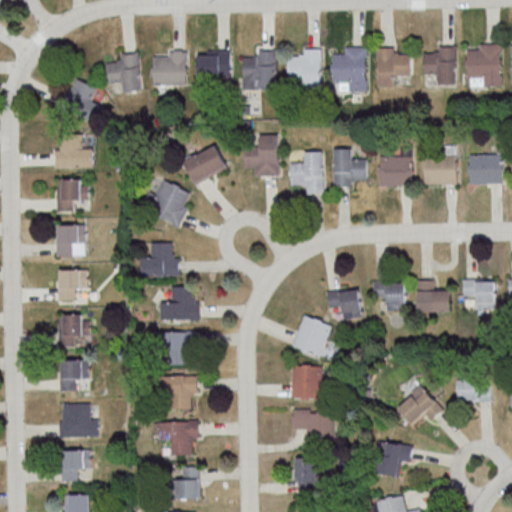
[(502,86),(502,43),(480,43),(480,49),(468,49),(468,77),(485,77),(485,86),(502,86)]
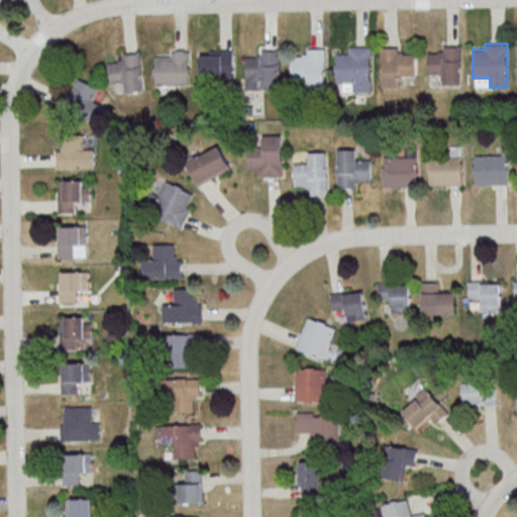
[(335,54),(348,54),(347,46),(371,46),(371,73),(370,73),(370,91),(351,91),(351,82),(336,82),(335,54)]
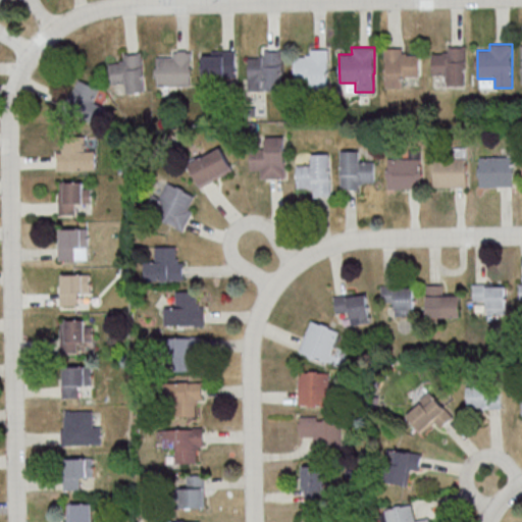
[(448,75),(448,88),(465,89),(466,47),(448,47),(448,54),(432,53),(431,75),(448,75)]
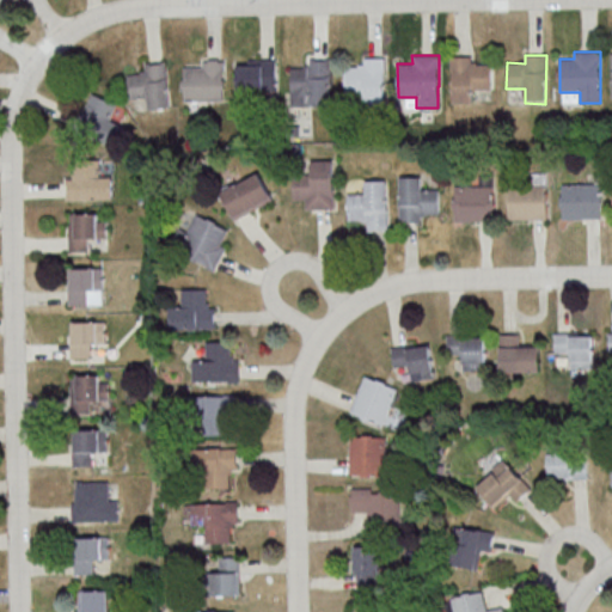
[(491,91),(491,65),(471,65),(471,56),(452,56),(453,104),(473,104),(473,91),(491,91)]
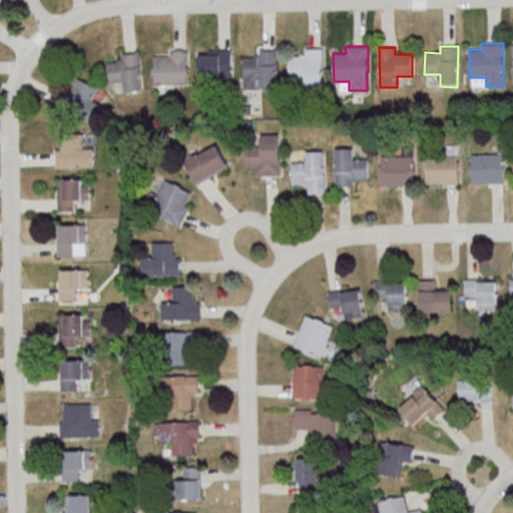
[(323,49),(305,48),(305,55),(290,55),(289,76),(305,76),(305,86),(322,86),(323,49)]
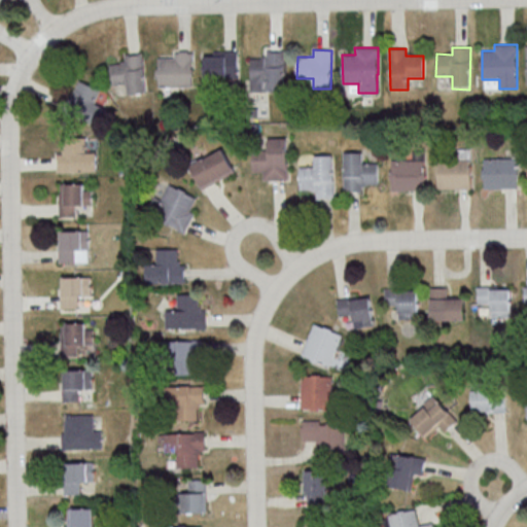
[(238,50),(213,51),(213,56),(204,57),(205,79),(239,77),(238,50)]
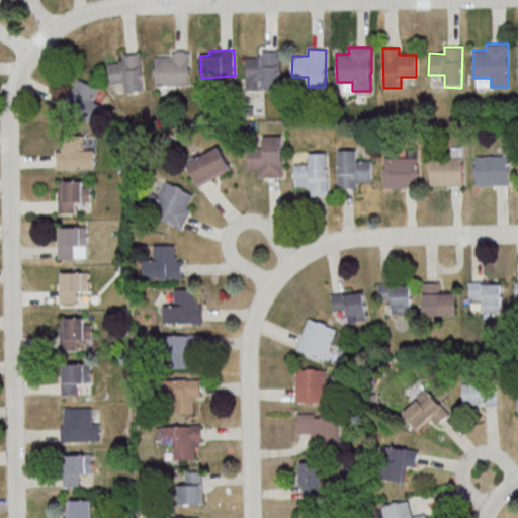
[(246,58),(258,58),(258,56),(262,56),(262,50),(278,50),(278,88),(261,88),(261,90),(246,90),(246,58)]
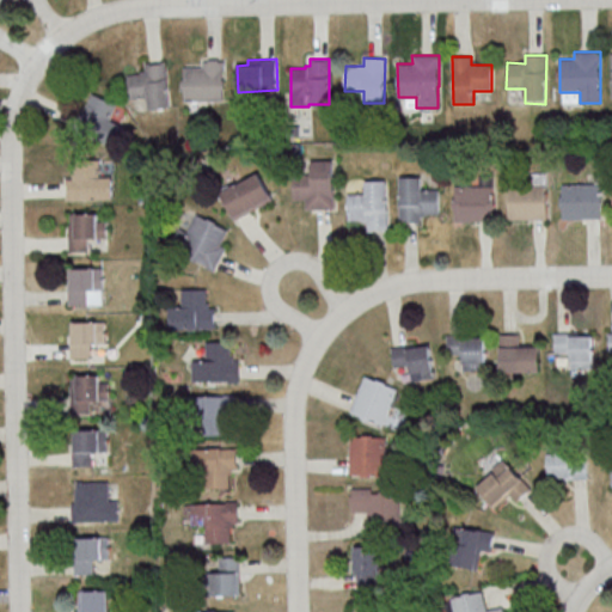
[(183,67),(202,67),(202,61),(224,61),(224,90),(222,90),(222,101),(183,101),(183,67)]
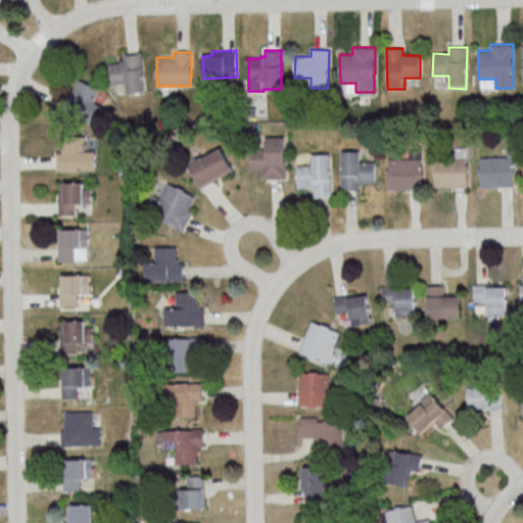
[(145,92),(143,53),(124,54),(125,62),(109,62),(110,85),(127,84),(127,93),(145,92)]
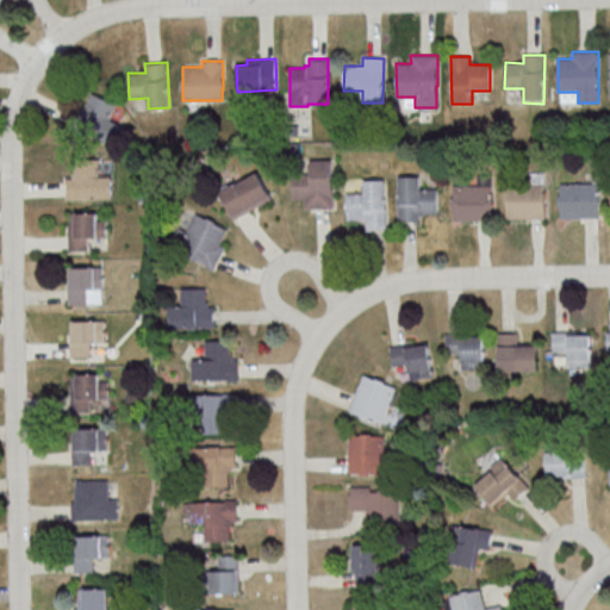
[(119,124),(110,120),(117,103),(91,93),(79,123),(116,136),(119,124)]
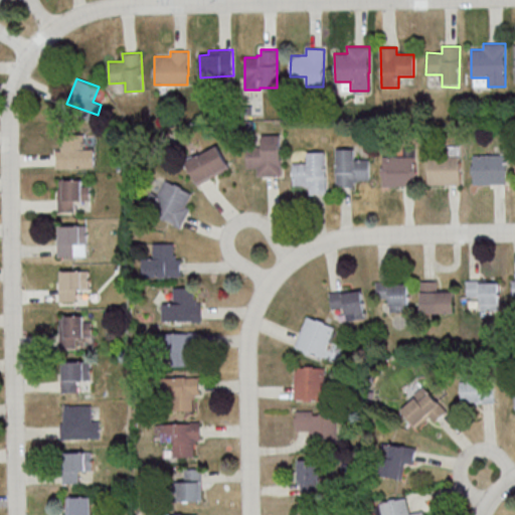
[(62,135),(82,134),(82,149),(94,148),(95,167),(55,167),(54,151),(60,151),(60,146),(62,146),(62,135)]
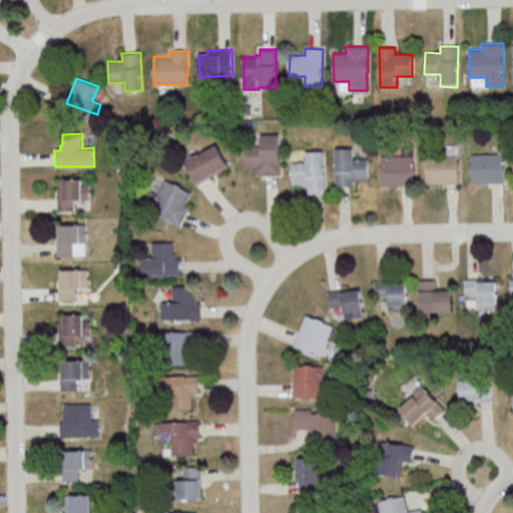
[(280,134),(261,134),(262,148),(245,148),(246,167),(257,167),(257,176),(281,176),(280,134)]
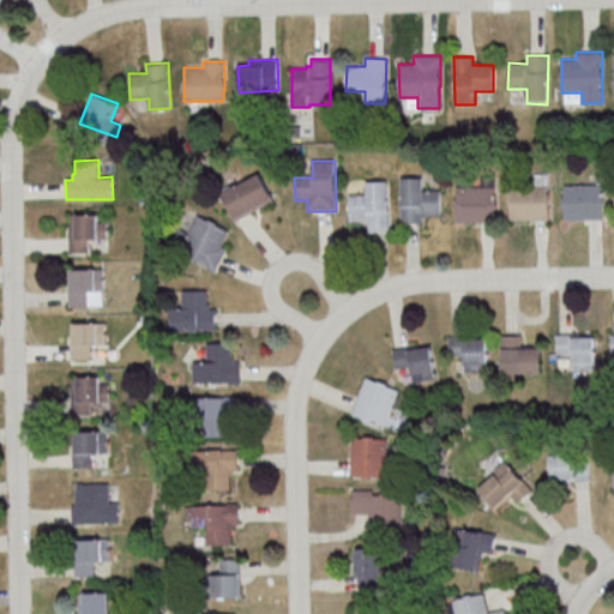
[(274,199),(260,173),(223,192),(236,218),(274,199)]
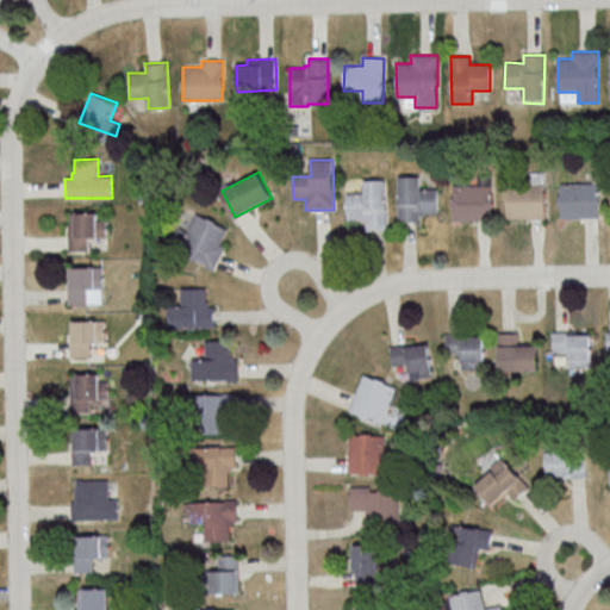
[(421,176),(398,176),(399,222),(419,221),(419,216),(439,215),(439,188),(421,190),(421,176)]
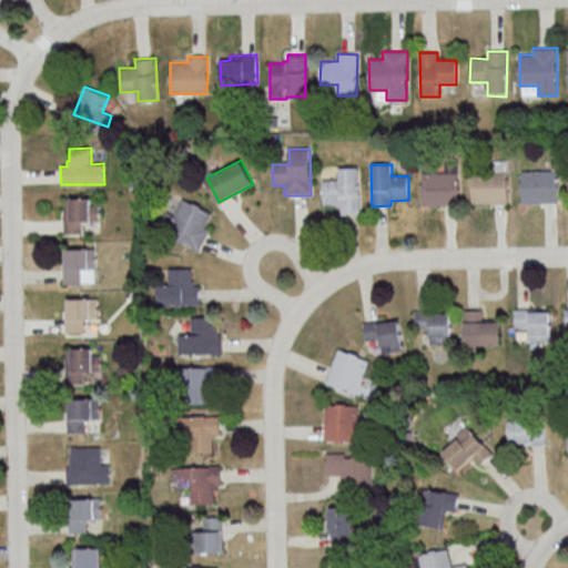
[(361,168),(340,168),(340,180),(323,180),(323,205),(342,205),(342,215),(361,214),(361,168)]
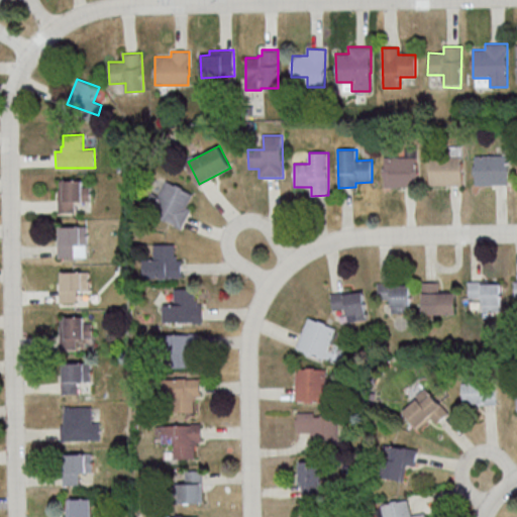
[(474,156),(506,154),(507,184),(475,185),(474,156)]
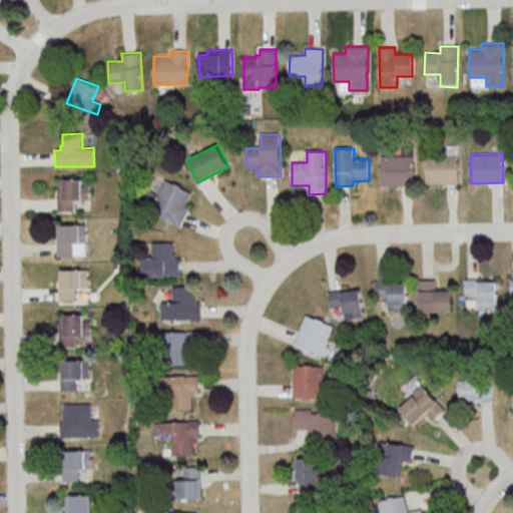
[(425,154),(457,154),(457,183),(426,184),(425,154)]
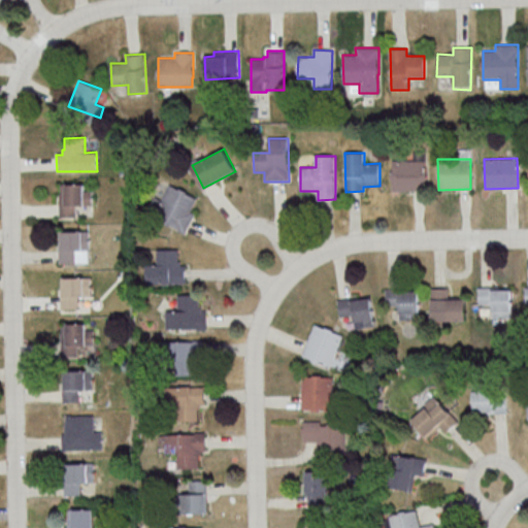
[(392,160),(424,160),(425,190),(393,191),(392,160)]
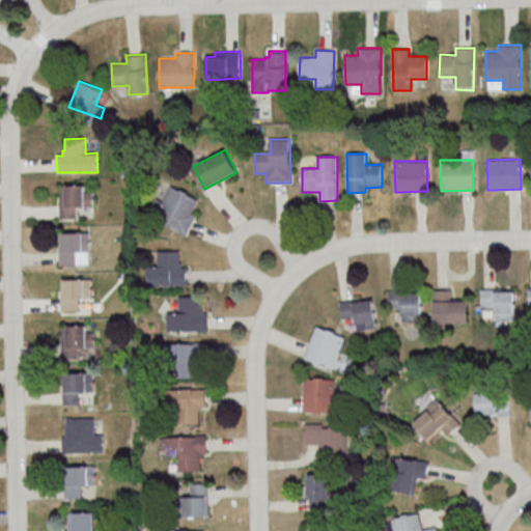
[(60,186),(83,185),(83,192),(92,192),(92,206),(76,206),(77,218),(59,218),(59,194),(60,194),(60,186)]
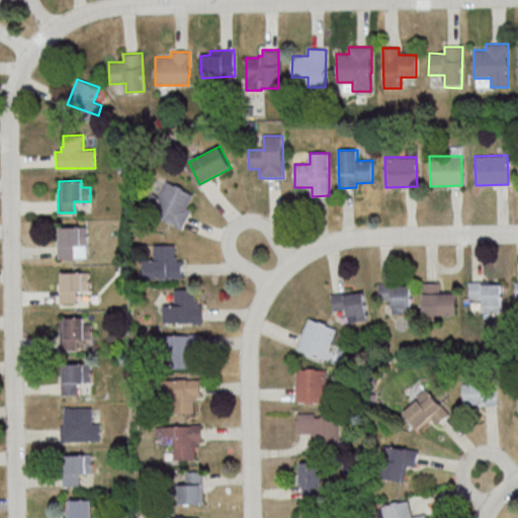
[(183,230),(191,209),(188,207),(194,192),(166,181),(159,197),(153,194),(147,207),(163,214),(160,220),(183,230)]
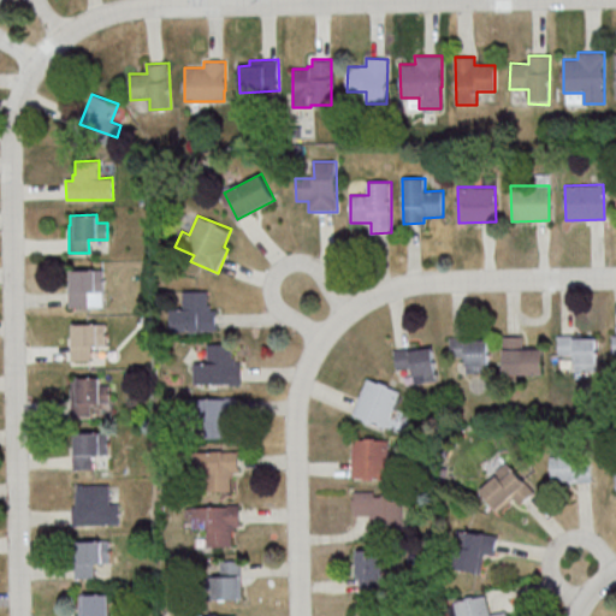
[(70,268),(96,268),(96,276),(106,276),(107,292),(88,292),(88,307),(69,307),(67,279),(70,279),(70,268)]
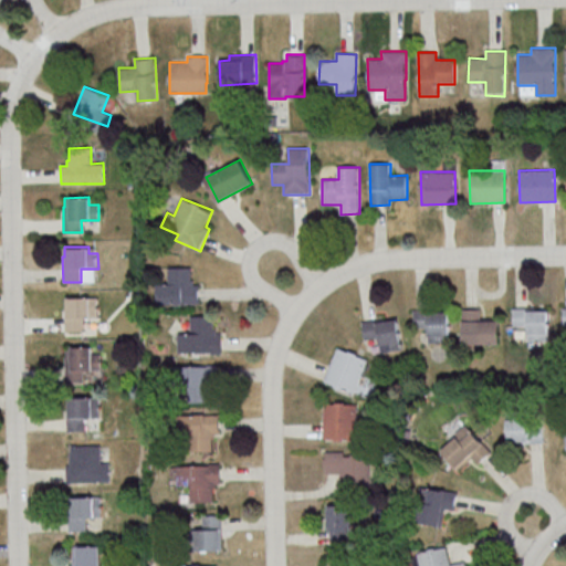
[(157,303),(199,304),(200,284),(192,284),(192,268),(169,266),(168,284),(158,283),(157,303)]
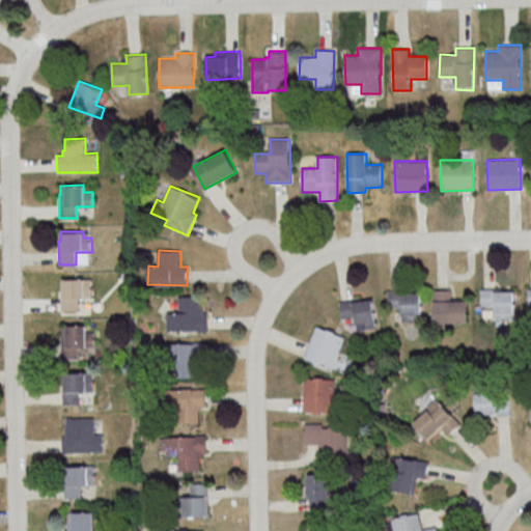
[(62,280),(91,279),(91,298),(78,298),(78,310),(61,310),(60,289),(62,289),(62,280)]
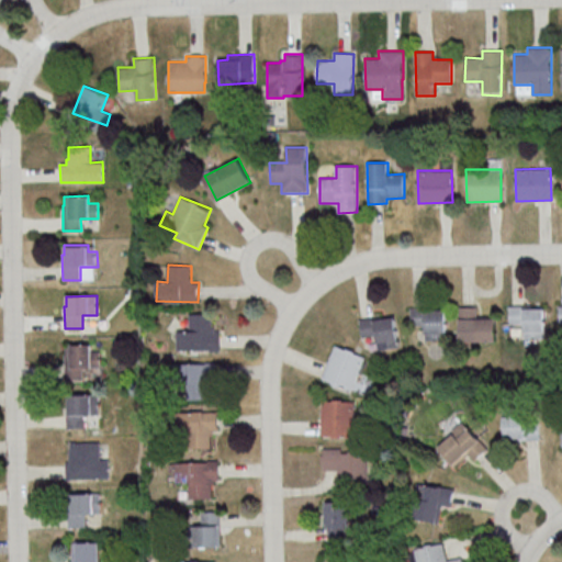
[(508,305),(529,304),(529,307),(543,306),(544,338),(524,338),(523,323),(508,323),(508,305)]
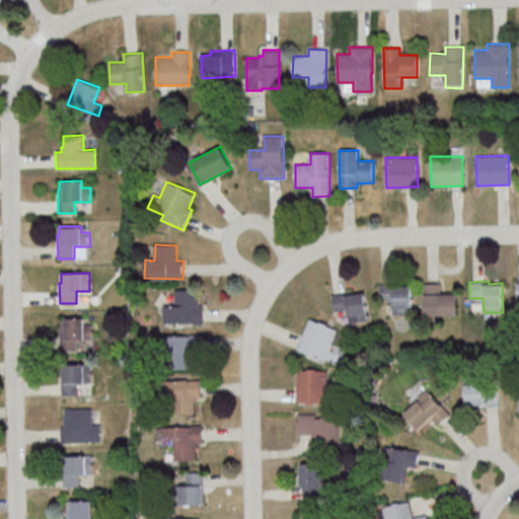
[(378,284),(397,283),(397,286),(412,285),(412,314),(392,314),(392,300),(379,300),(378,284)]
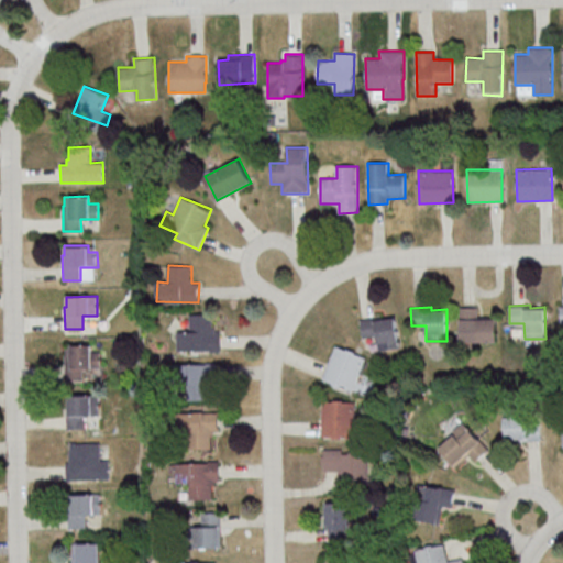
[(496,345),(496,318),(478,319),(478,307),(461,307),(461,346),(496,345)]
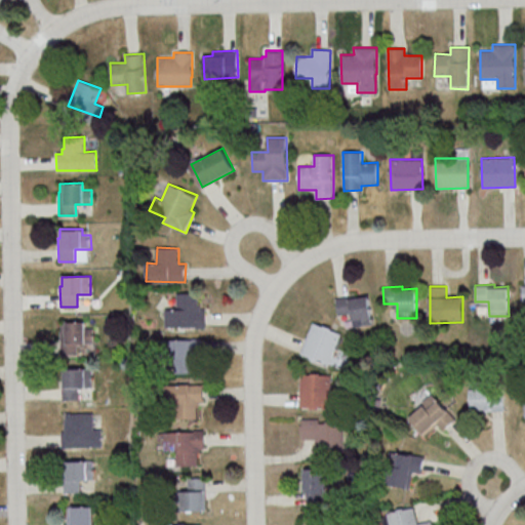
[(206,329),(206,307),(198,308),(198,292),(177,292),(177,309),(166,309),(166,330),(206,329)]
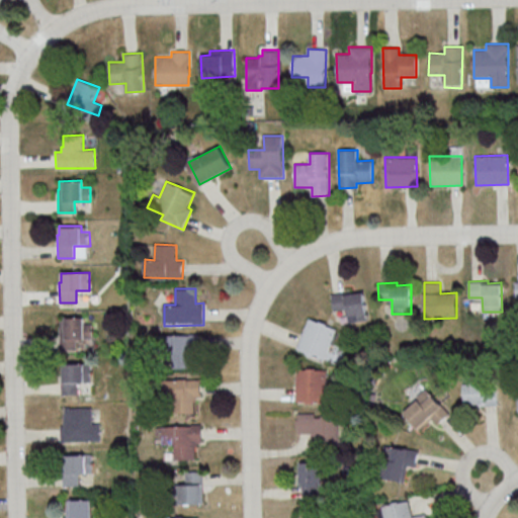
[(333,295),(335,313),(348,311),(350,325),(368,323),(364,291),(333,295)]
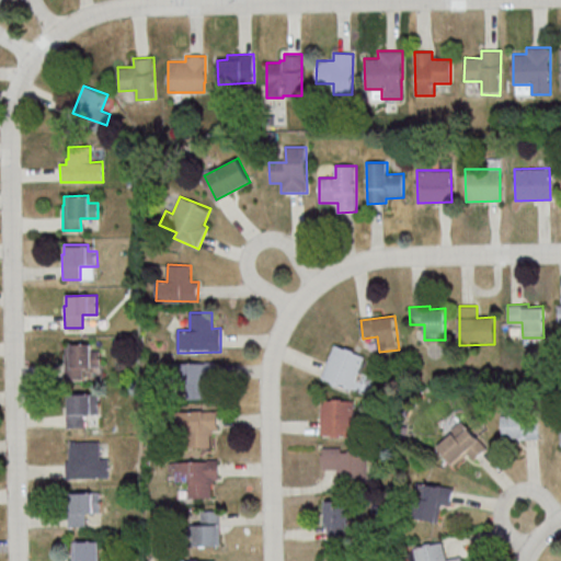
[(66,344),(90,343),(90,351),(99,351),(100,366),(82,366),(82,378),(65,378),(64,353),(66,353),(66,344)]
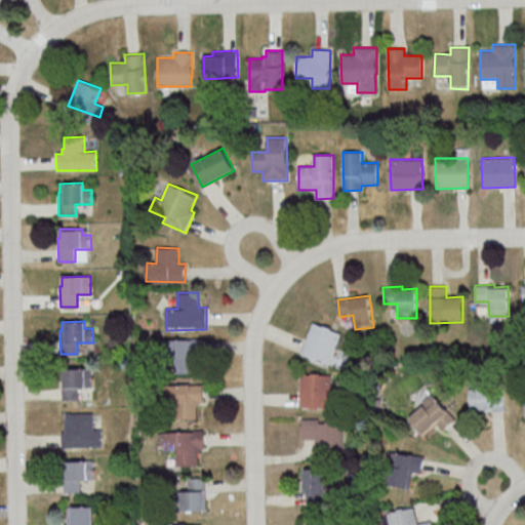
[(341,332),(313,322),(300,355),(329,365),(341,332)]
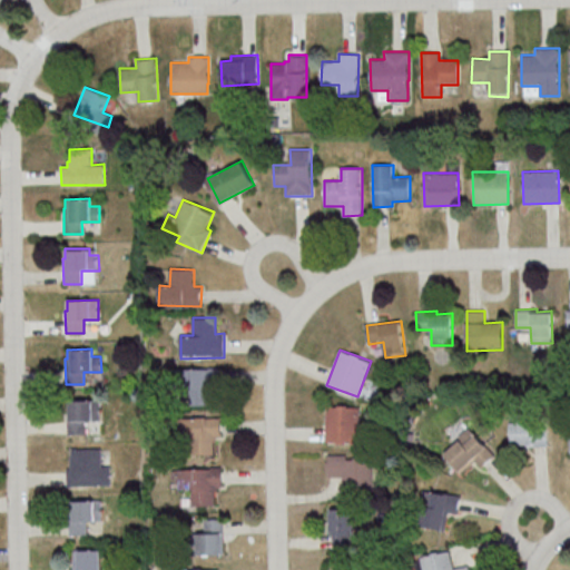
[(184,367),(183,404),(218,405),(219,369),(184,367)]
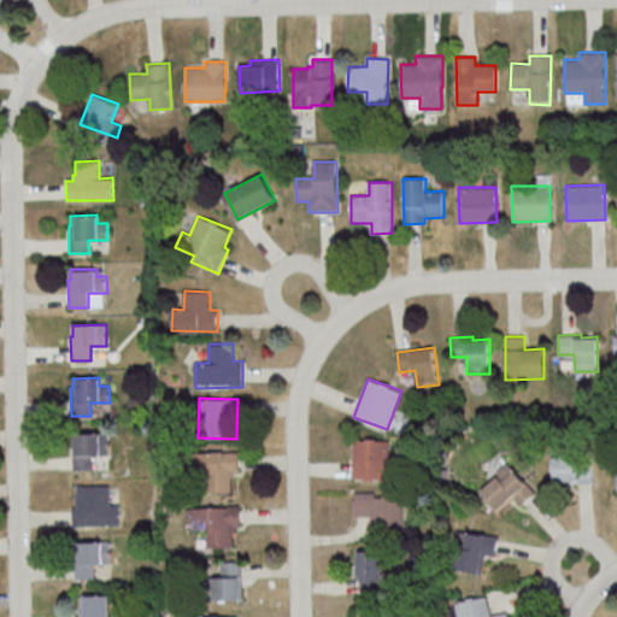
[(75,432),(101,432),(101,439),(111,439),(112,456),(93,456),(93,470),(74,470),(72,442),(75,442),(75,432)]
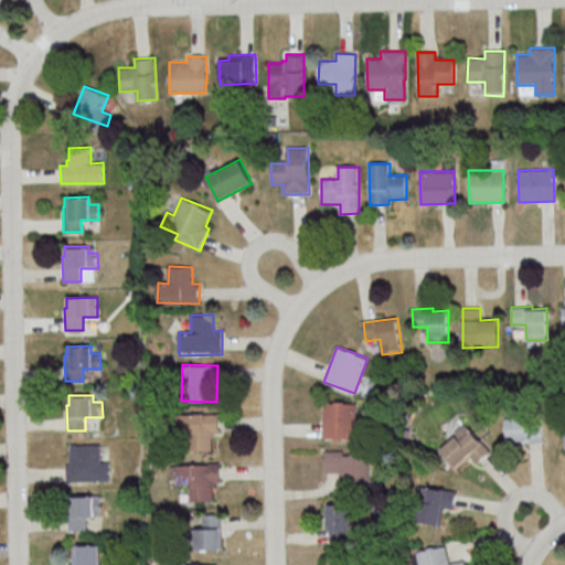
[(355,443),(355,403),(323,403),(322,443),(355,443)]
